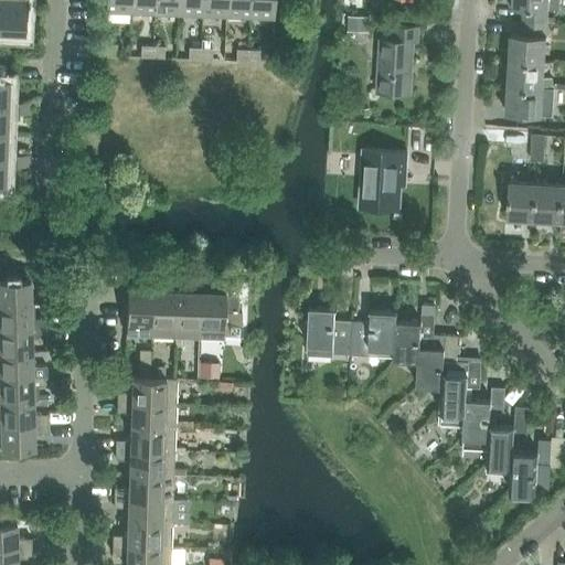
[(34,0),(0,0),(0,31),(24,32),(25,13),(34,14),(34,0)]
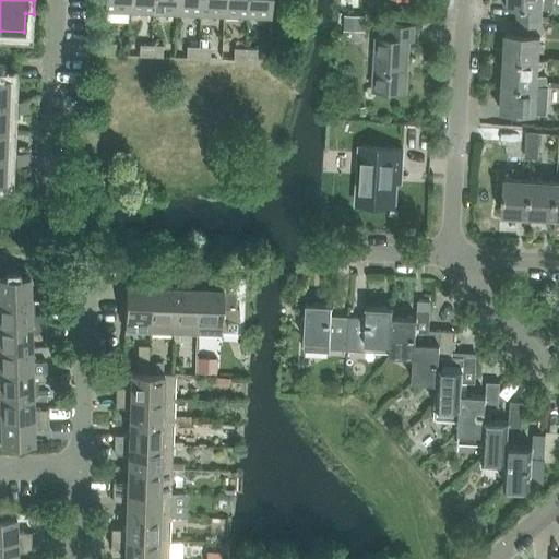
[(105,0),(105,11),(129,12),(129,0),(105,0)]
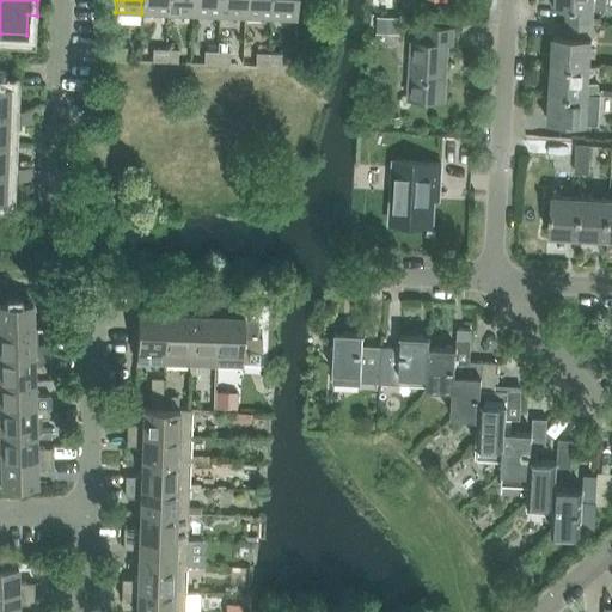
[(141,0),(141,13),(167,14),(166,0),(141,0)]
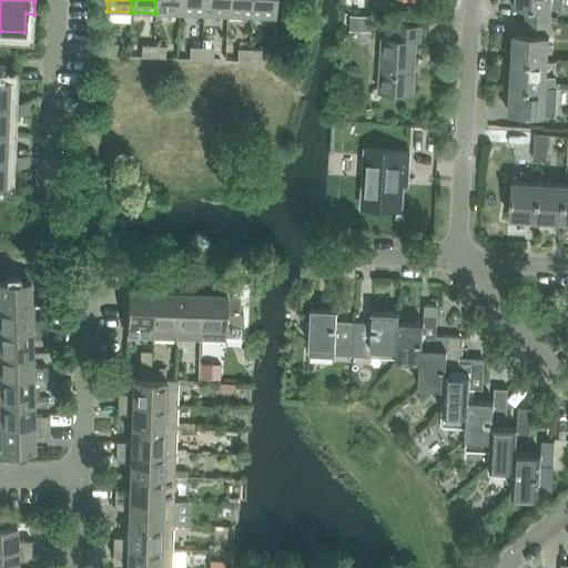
[(154,0),(155,13),(179,13),(179,0),(154,0)]
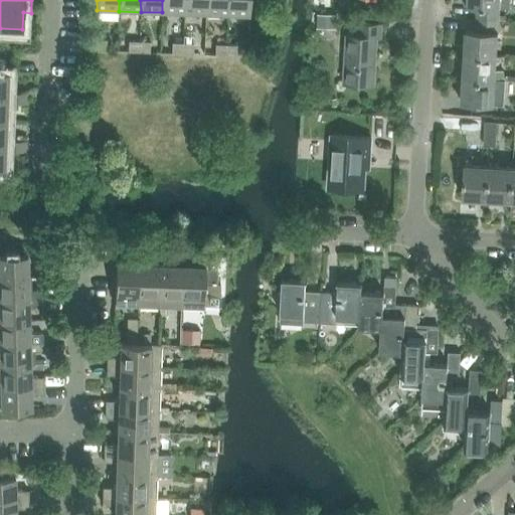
[(162,0),(162,12),(184,13),(184,0),(162,0)]
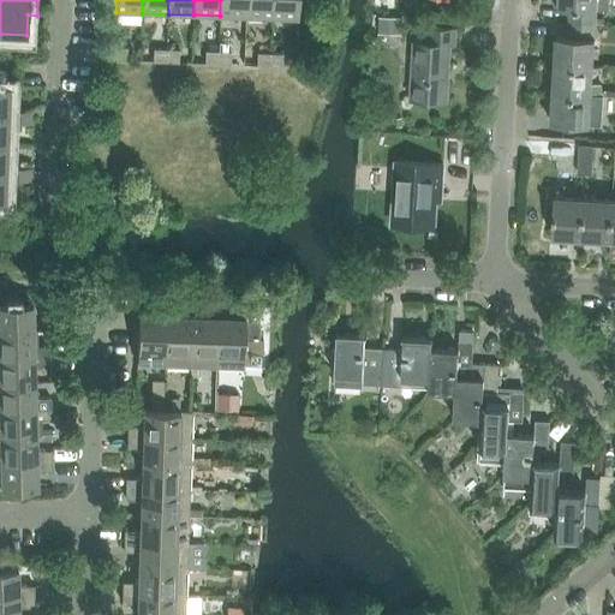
[(220,0),(220,16),(245,17),(245,0),(220,0)]
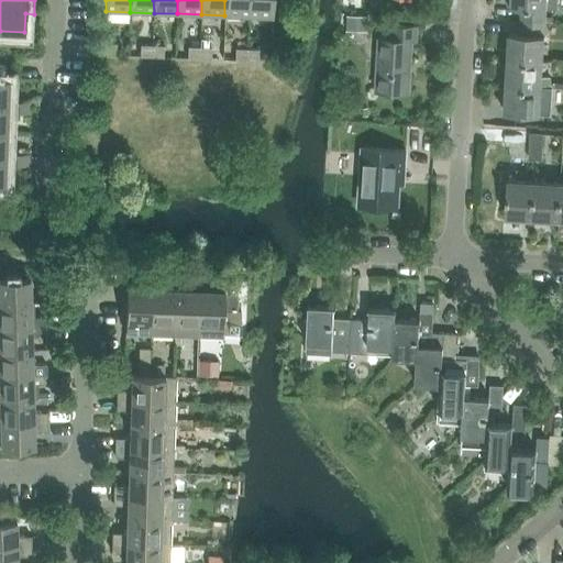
[(224,0),(224,15),(249,17),(249,0),(224,0)]
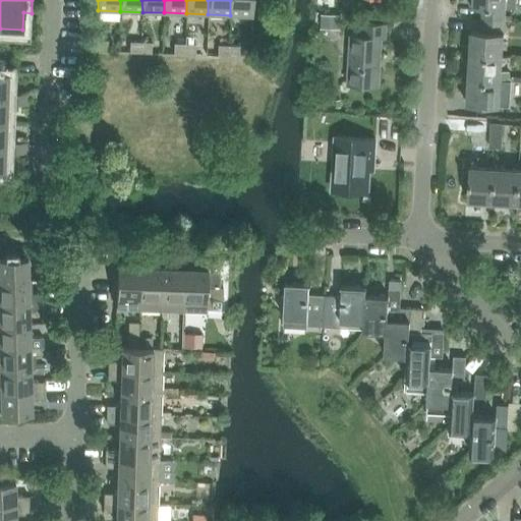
[(230,0),(230,15),(252,16),(252,0),(230,0)]
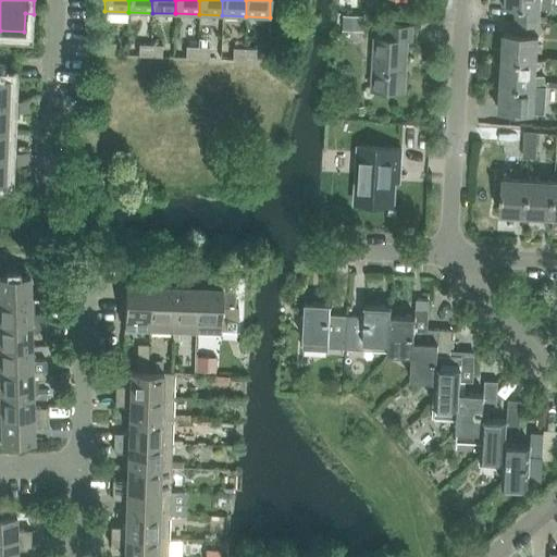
[(516,8),(515,20),(540,22),(541,8),(551,9),(551,0),(505,0),(505,7),(516,8)]
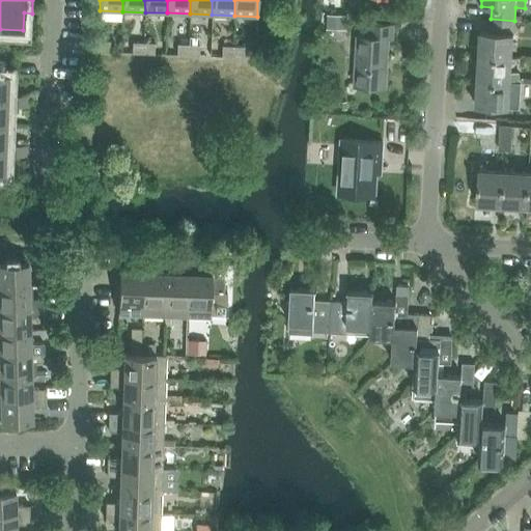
[(331,26),(348,27),(348,15),(331,15),(331,26)]
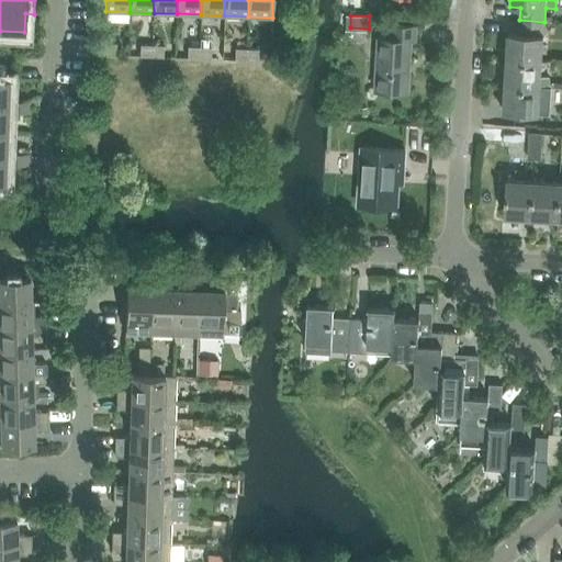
[(508,33),(506,59),(542,62),(544,22),(519,20),(518,33),(508,33)]
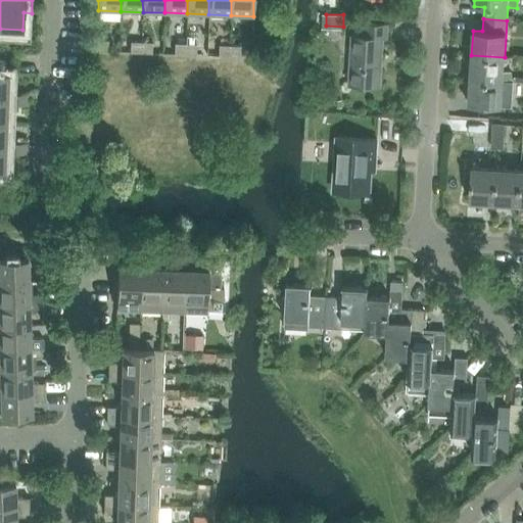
[(351,35),(348,84),(380,86),(382,38),(387,38),(387,25),(363,24),(362,35),(351,35)]
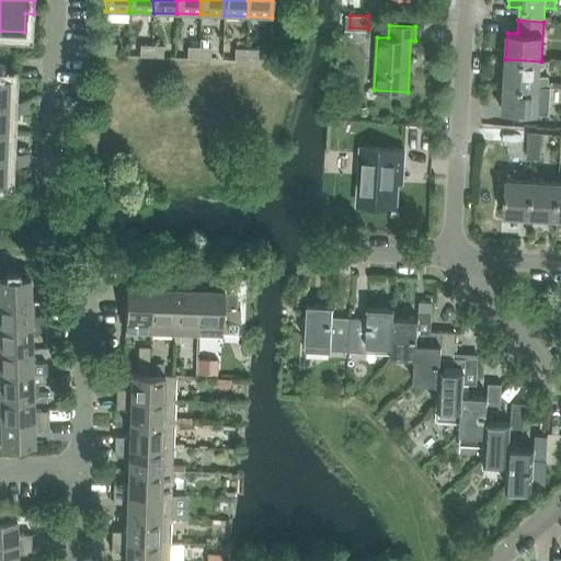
[(104,55),(116,55),(116,44),(104,44),(104,55)]
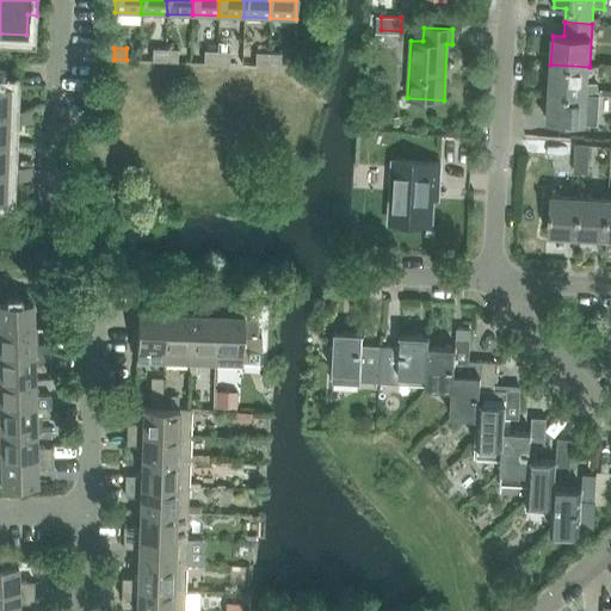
[(153,62),(162,62),(164,50),(153,50),(153,62)]
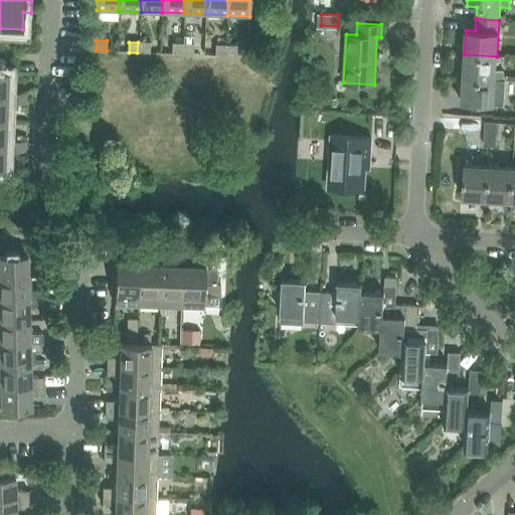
[(138,42),(137,52),(150,53),(150,42),(138,42)]
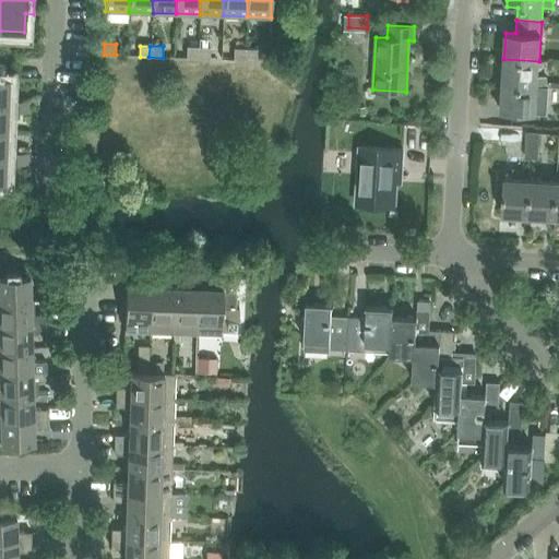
[(187,58),(197,59),(198,48),(187,47),(187,58)]
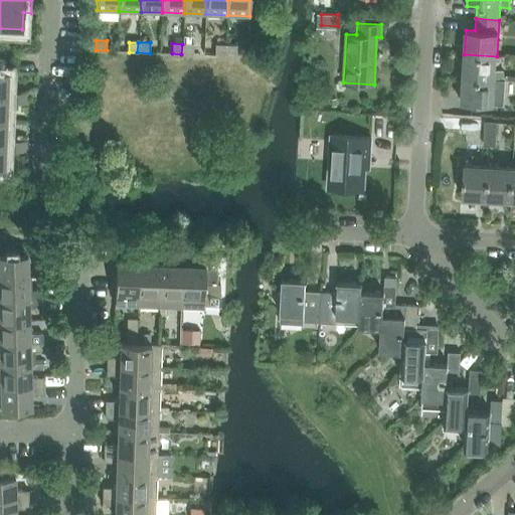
[(182,44),(181,54),(193,54),(193,44),(182,44)]
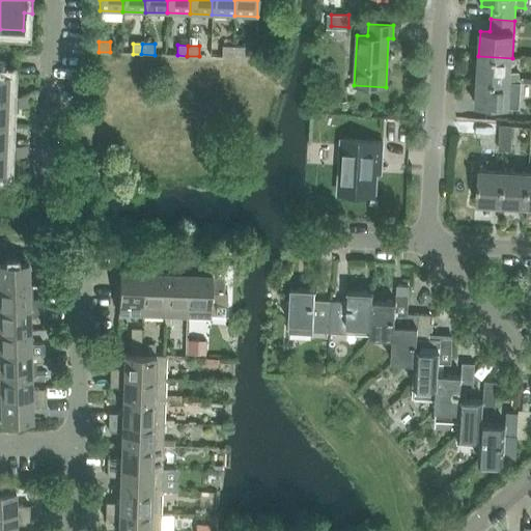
[(222,57),(232,58),(232,47),(222,47),(222,57)]
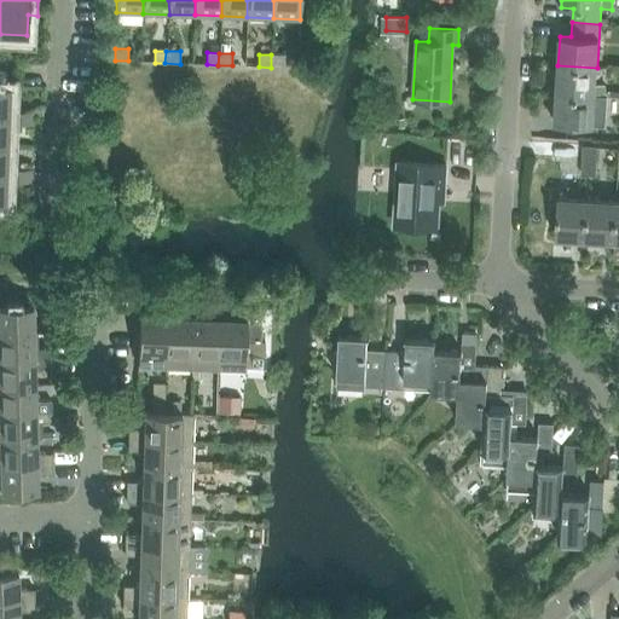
[(271,55),(271,68),(284,68),(284,56),(271,55)]
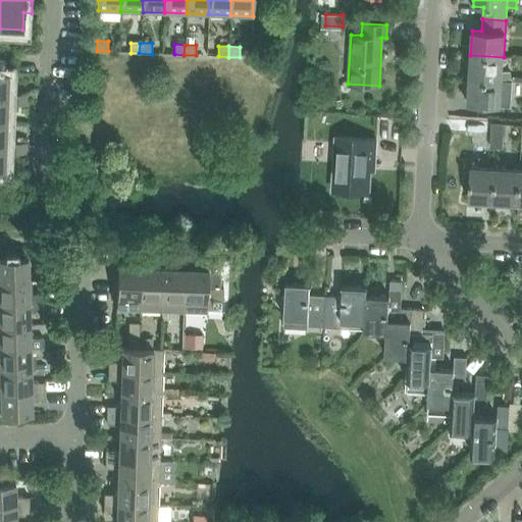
[(470,55),(469,80),(502,82),(504,57),(470,55)]
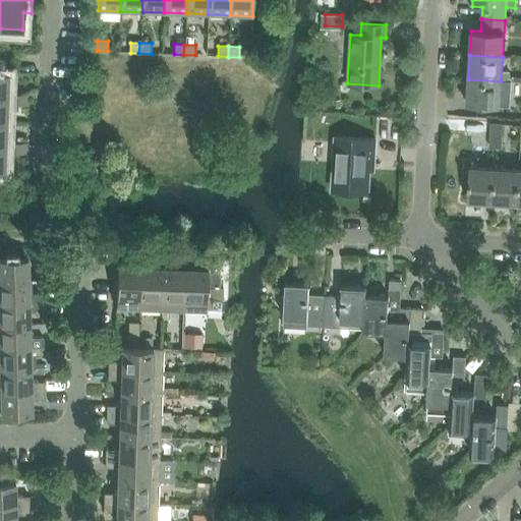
[(501,81),(468,79),(466,104),(509,107),(511,81),(501,81)]
